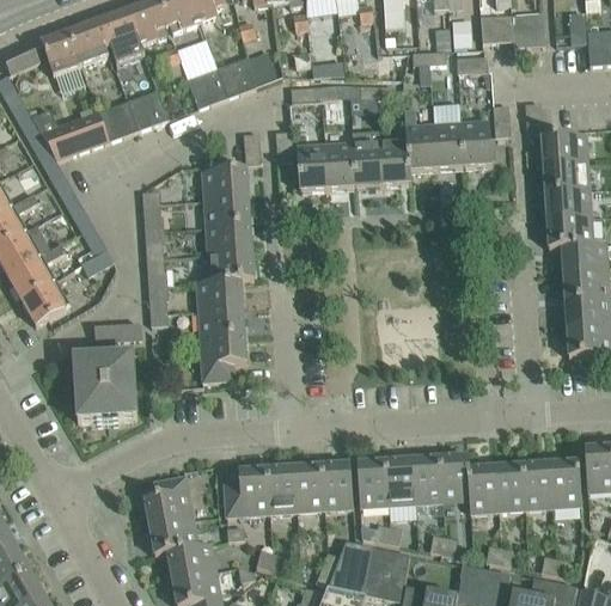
[(167,25),(157,0),(153,0),(127,10),(140,44),(157,37),(154,30),(167,25)]
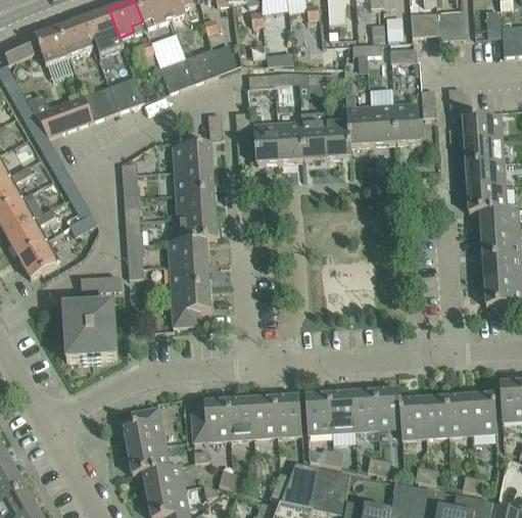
[(171,18),(162,0),(134,0),(143,21),(153,17),(155,24),(171,18)]
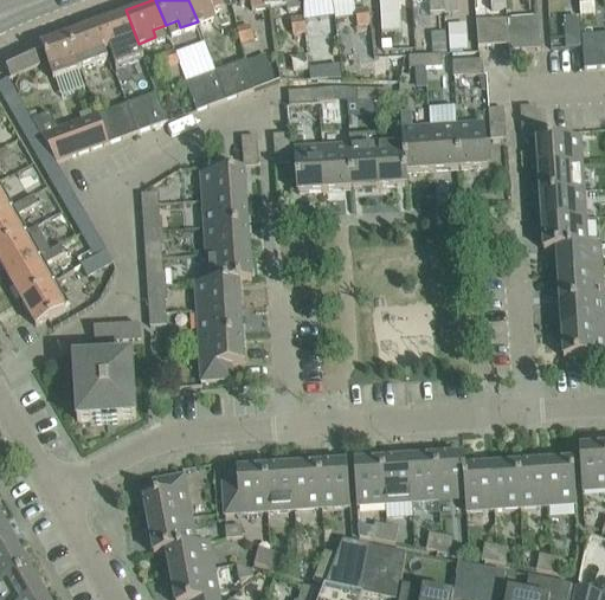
[(231,1),(230,0),(188,0),(198,21),(214,15),(212,7),(221,4),(231,1)]
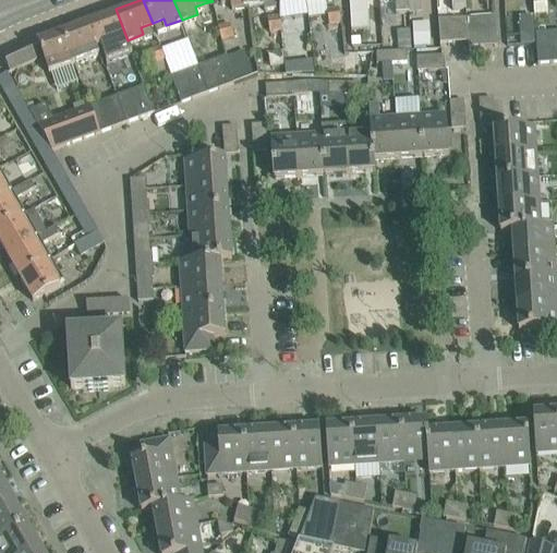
[(348,0),(350,26),(368,25),(366,0),(348,0)]
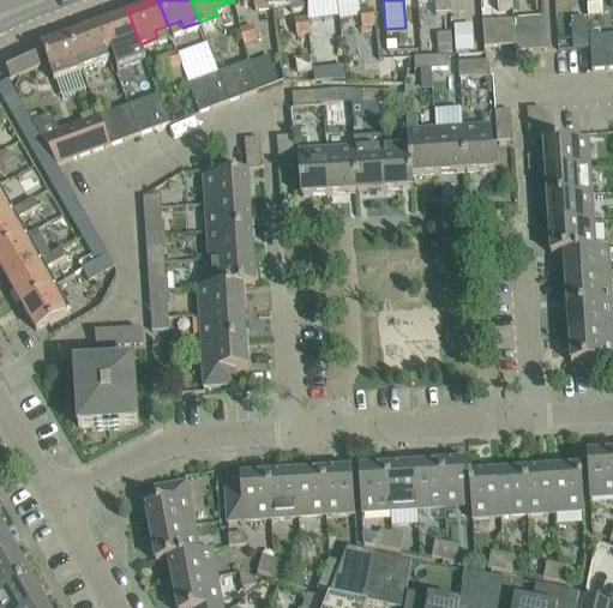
[(434,0),(436,10),(449,8),(448,0),(434,0)]
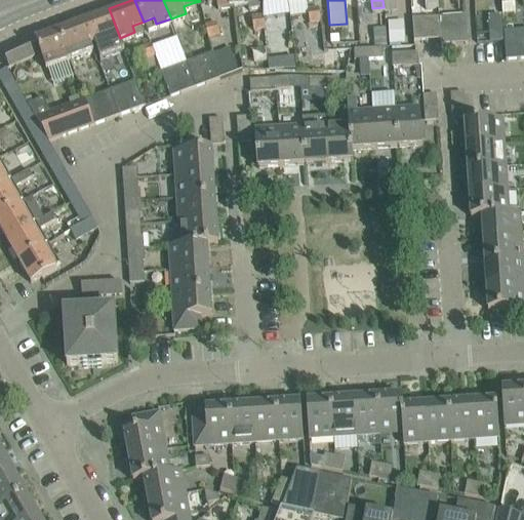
[(306,5),(308,18),(319,16),(317,4),(306,5)]
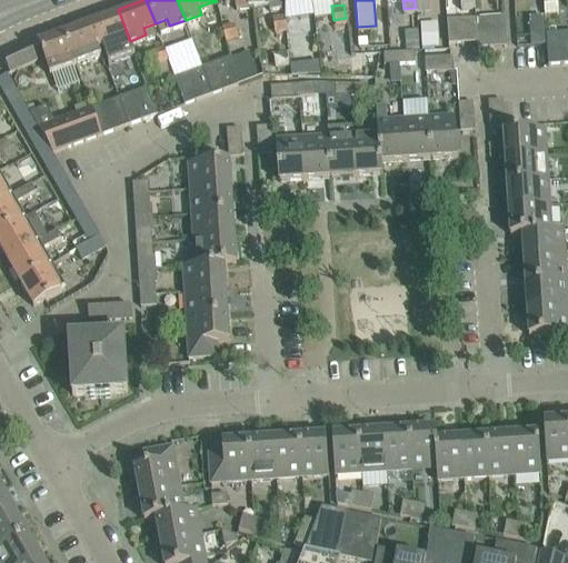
[(130,41),(118,9),(90,19),(99,44),(101,43),(108,60),(133,50),(130,41)]
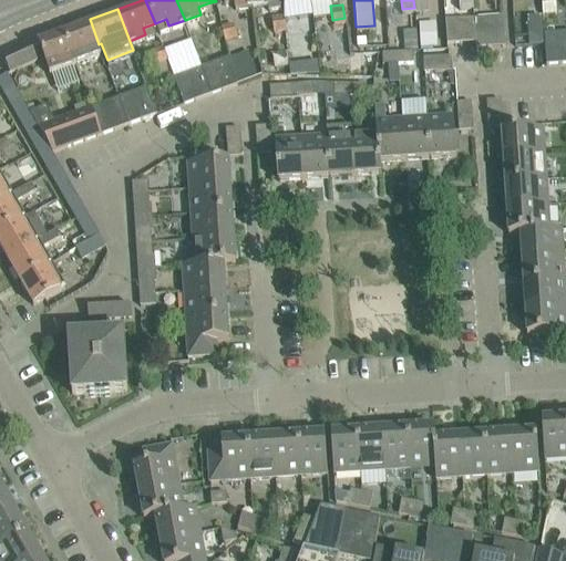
[(285,27),(283,12),(270,14),(273,28),(285,27)]
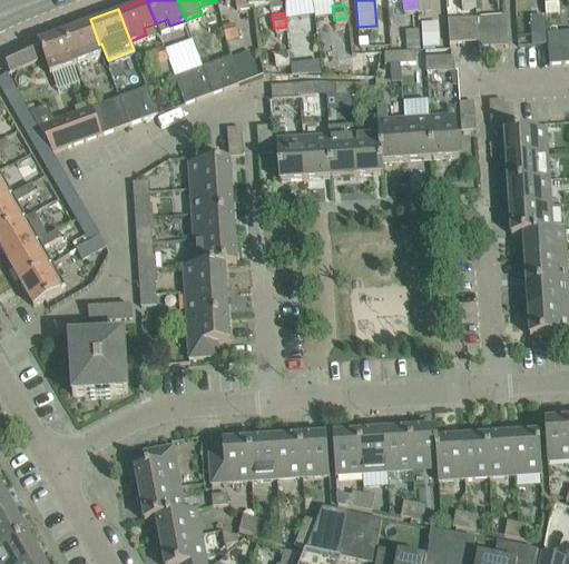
[(478,45),(507,42),(506,13),(476,16),(477,39),(478,45)]
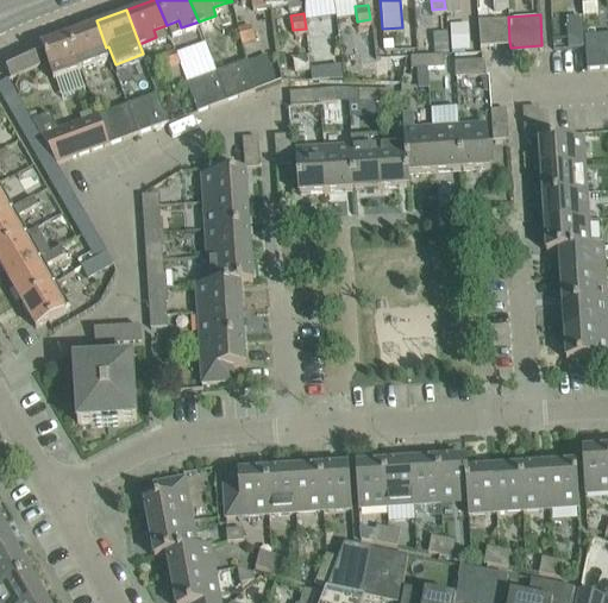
[(478,18),(478,19),(480,43),(509,42),(508,17),(478,18)]
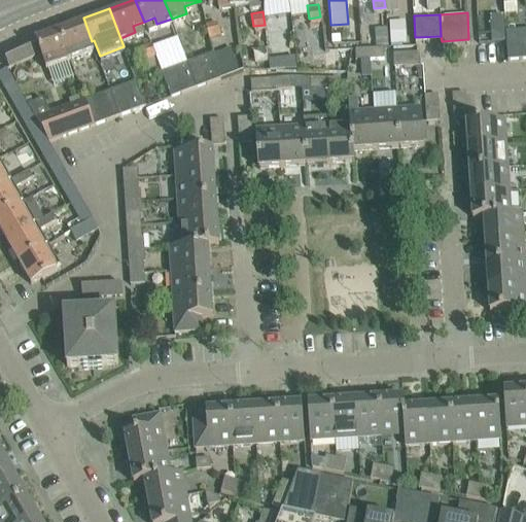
[(92,41),(83,18),(58,27),(69,57),(83,51),(80,45),(92,41)]
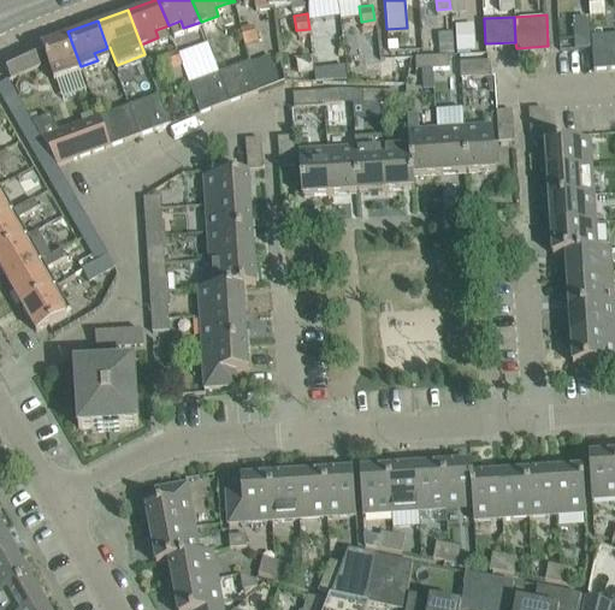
[(243,41),(256,37),(252,22),(240,25),(243,41)]
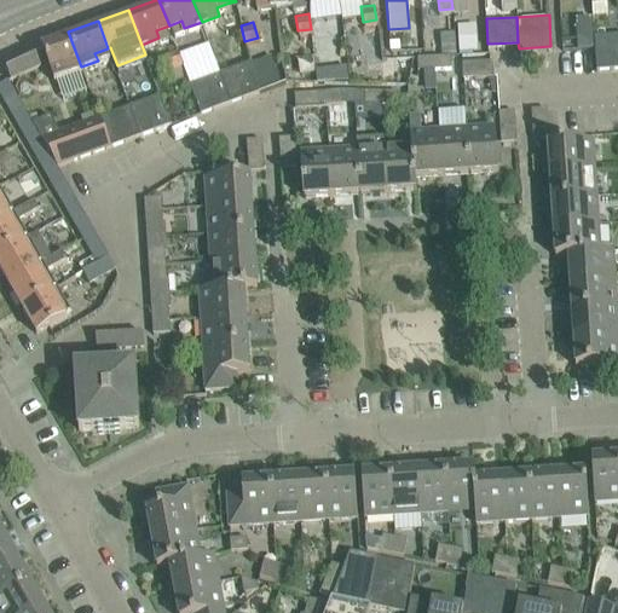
[(439,29),(440,51),(455,51),(455,29),(439,29)]
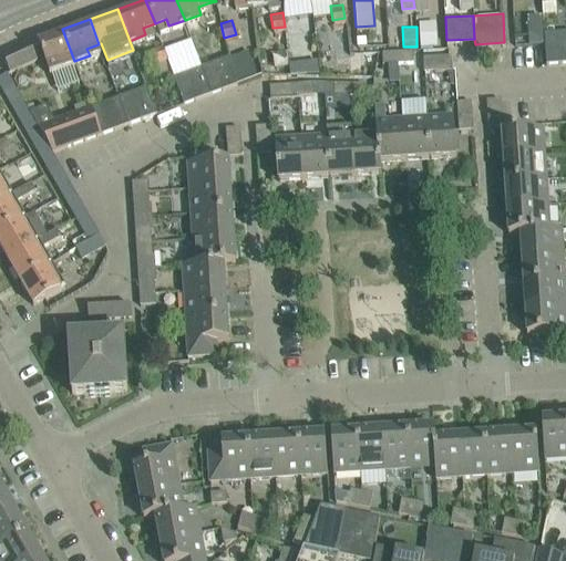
[(561,60),(558,28),(544,29),(545,61),(561,60)]
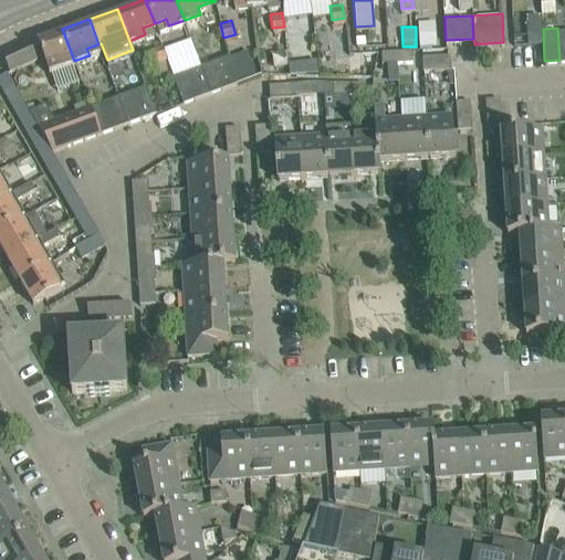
[(74,61),(62,29),(37,39),(49,71),(74,61)]
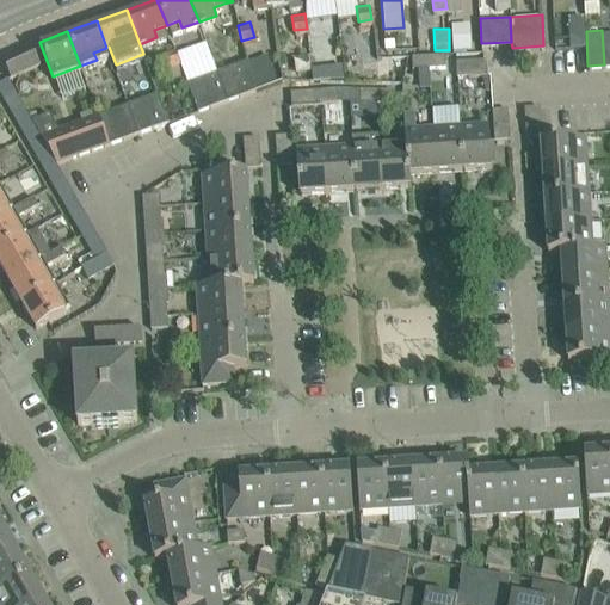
[(581,32),(570,34),(570,42),(581,42),(581,32)]
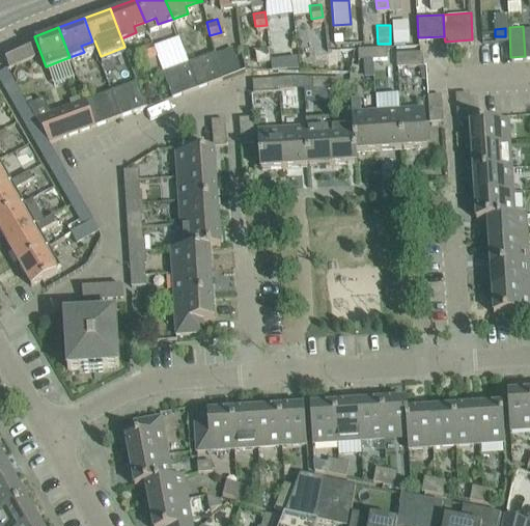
[(177,32),(152,42),(156,52),(156,53),(158,57),(160,63),(162,70),(188,59),(184,48),(177,32)]
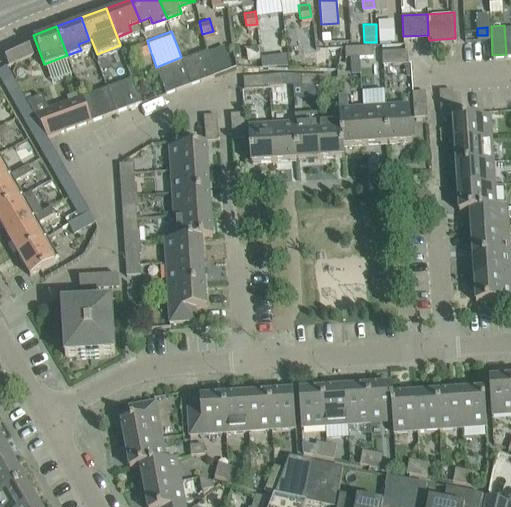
[(32,52),(26,38),(2,49),(8,63),(32,52)]
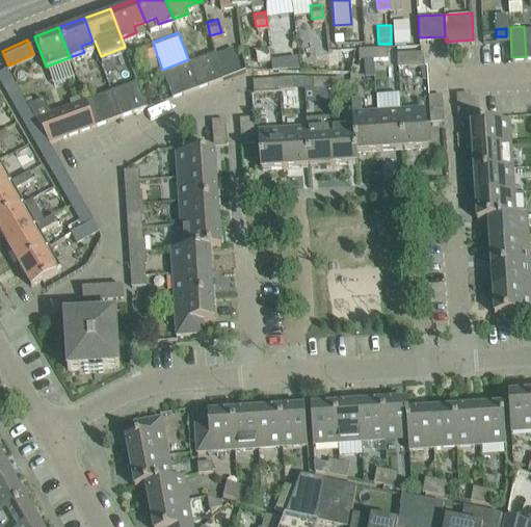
[(158,57),(156,53),(156,52),(153,42),(152,40),(141,44),(150,67),(160,63),(158,57)]
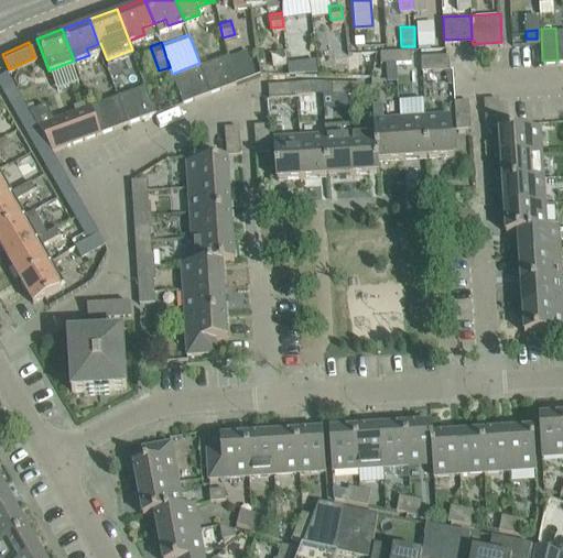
[(246,45),(227,53),(235,79),(256,72),(246,45)]
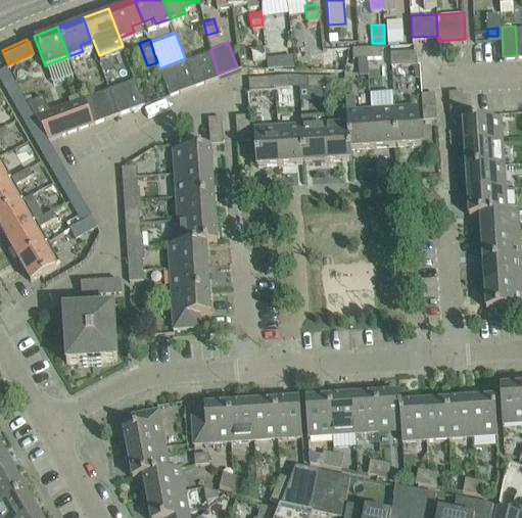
[(264,44),(251,46),(253,60),(266,59),(264,44)]
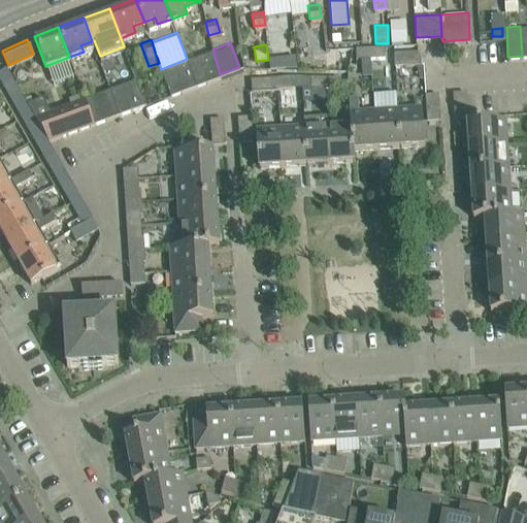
[(383,44),(369,45),(370,56),(383,56),(383,44)]
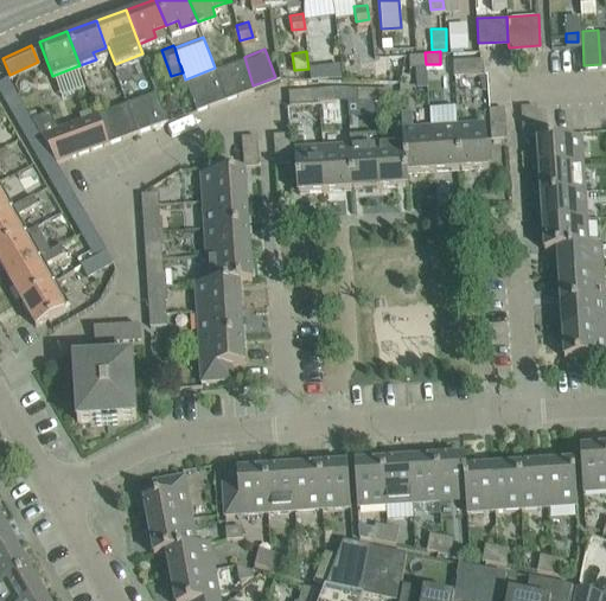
[(426,64),(425,52),(408,52),(408,65),(426,64)]
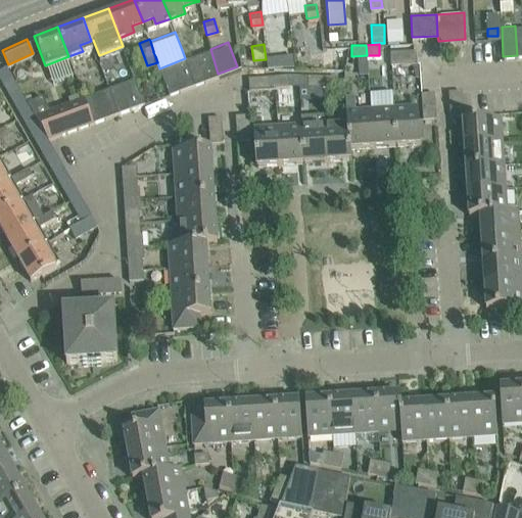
[(416,61),(416,48),(389,49),(390,62),(416,61)]
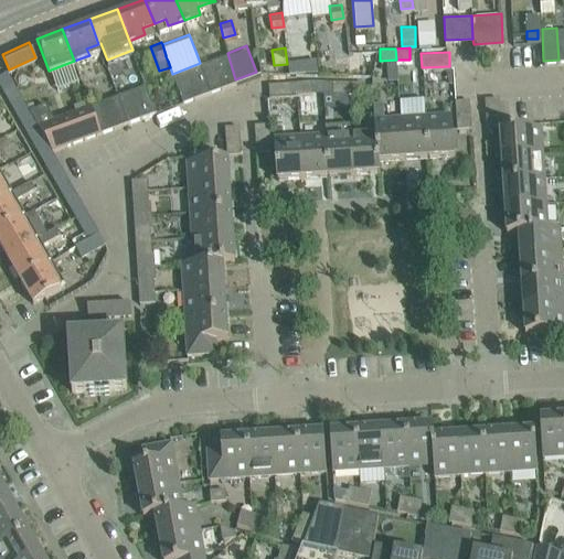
[(235,79),(227,53),(200,63),(210,89),(235,79)]
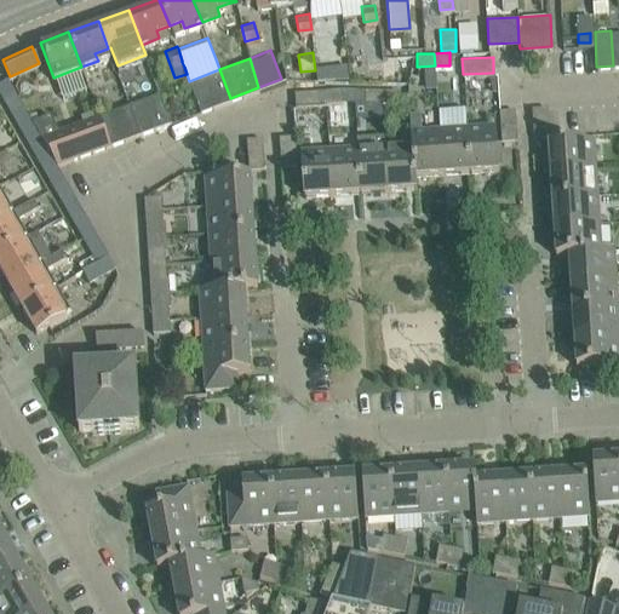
[(347,63),(332,66),(334,79),(349,79),(347,63)]
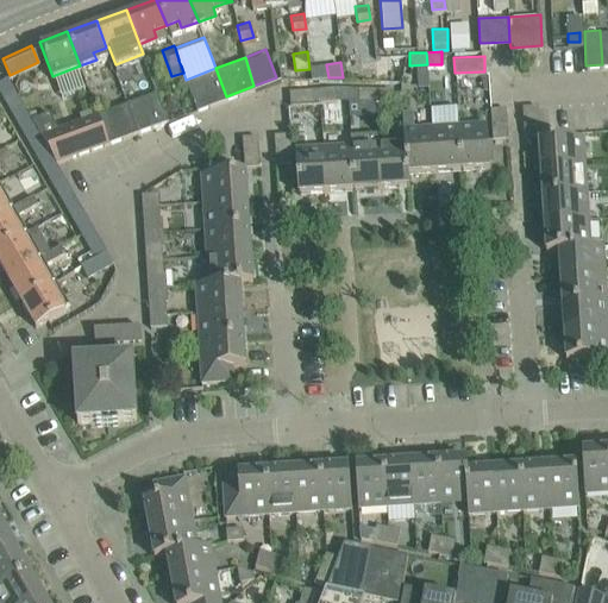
[(215,68),(186,80),(188,86),(196,108),(226,96),(215,68)]
